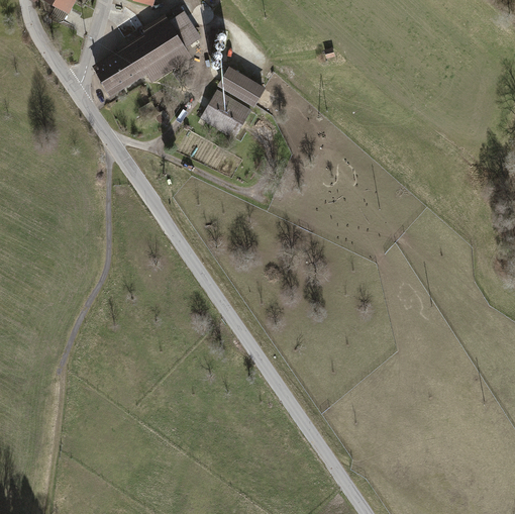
[(143,32),(92,65),(111,94),(147,72),(153,80),(189,57),(184,47),(199,37),(183,11),(170,20),(165,12),(140,28),(143,32)]
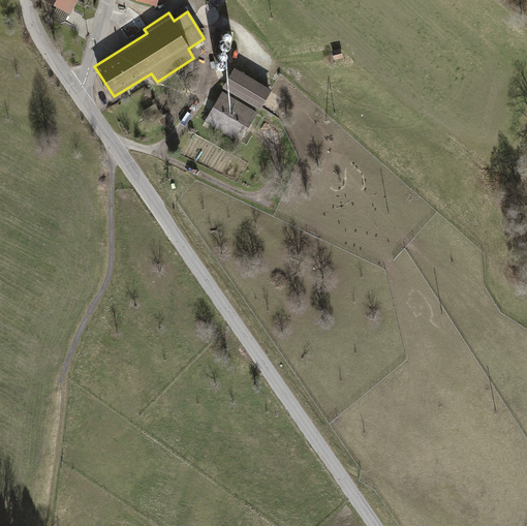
[(236,67),(222,87),(258,110),(271,90),(236,67)]
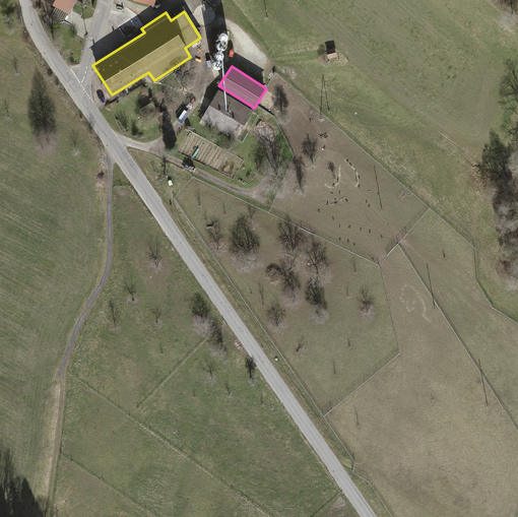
[(218,89),(200,118),(235,139),(253,112),(218,89)]
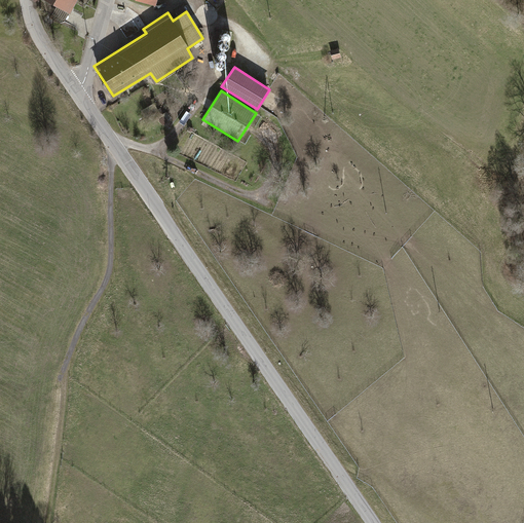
[(148,105),(140,110),(143,115),(151,110),(148,105)]
